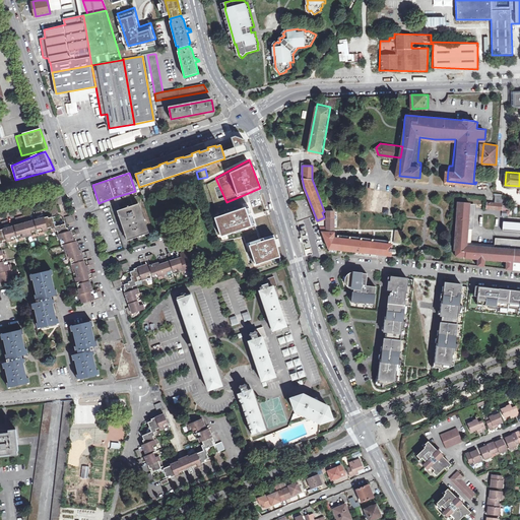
[(129,193),(115,197),(120,210),(133,206),(130,198),(129,193)]
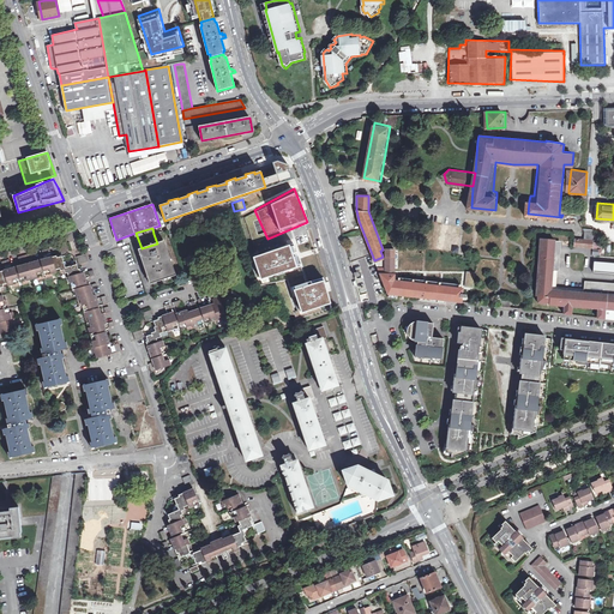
[(596,228),(587,228),(585,238),(595,239),(596,228)]
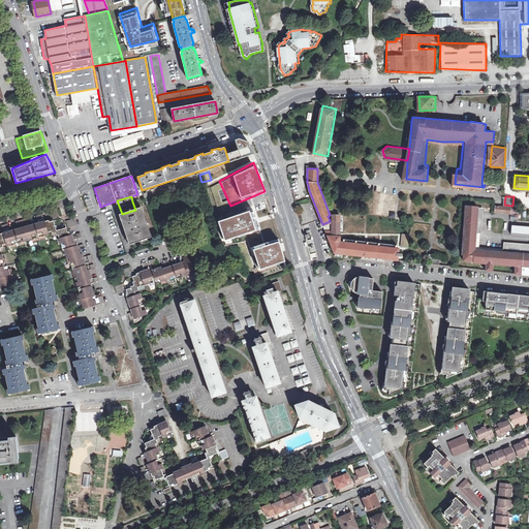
[(481,205),(467,205),(464,254),(465,254),(465,260),(475,261),(475,262),(488,263),(488,270),(496,271),(496,265),(518,266),(517,274),(528,275),(528,243),(505,241),(505,250),(478,248),(479,231),(484,232),(486,207),(481,207),(481,205)]
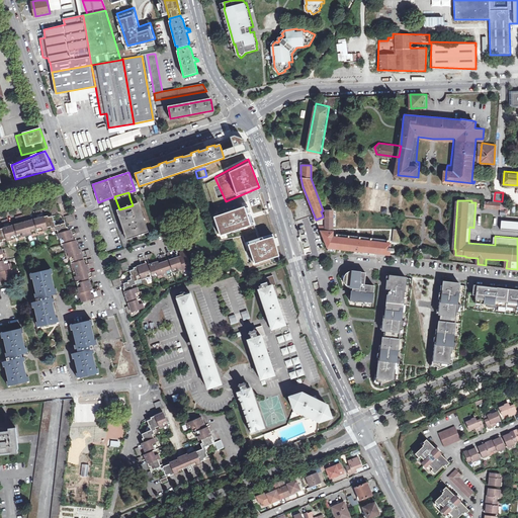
[(503,201),(502,201),(494,200),(487,200),(486,207),(503,208),(503,203),(503,201)]
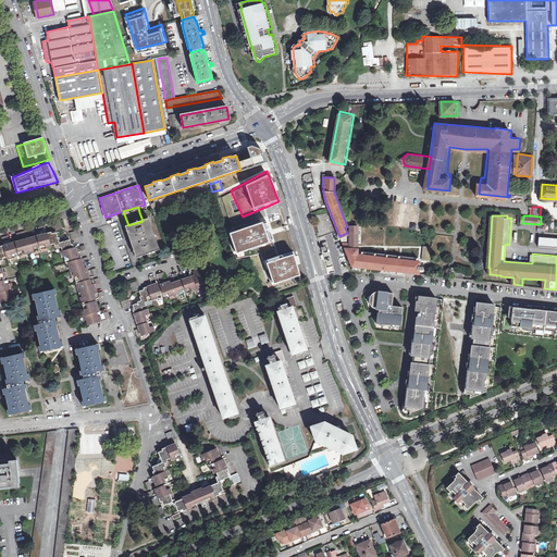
[(265,217),(225,231),(234,259),(275,245),(265,217)]
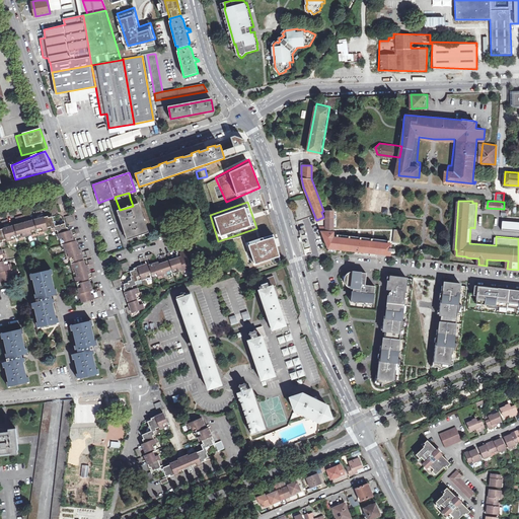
[(149,231),(139,203),(133,206),(120,210),(118,210),(126,232),(124,232),(127,239),(149,231)]
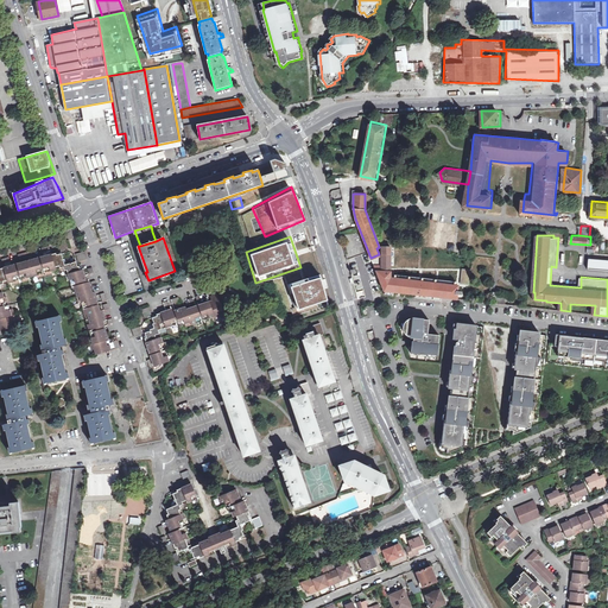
[(69,249),(67,241),(58,244),(61,252),(69,249)]
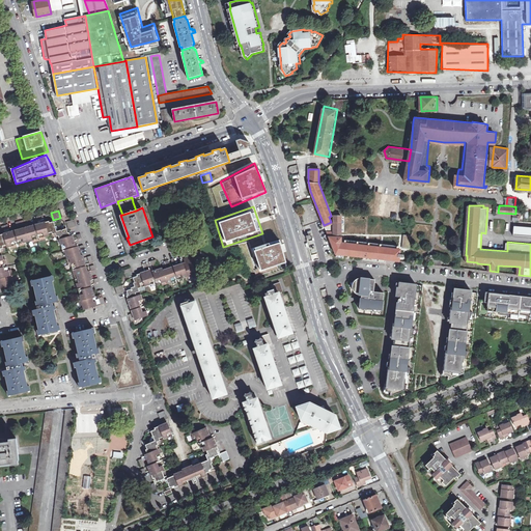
[(332,215),(332,231),(326,231),(332,249),(337,254),(339,254),(398,261),(399,257),(399,253),(400,248),(341,241),(341,234),(341,215),(332,215)]
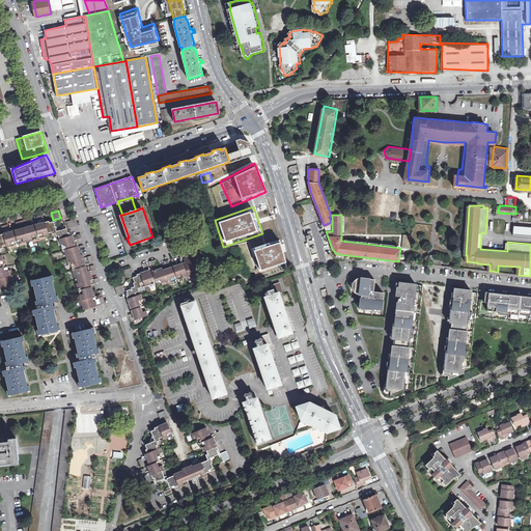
[(57,240),(71,236),(70,232),(67,233),(66,229),(61,230),(61,229),(57,230),(56,226),(55,226),(54,222),(50,223),(49,221),(45,223),(48,235),(52,234),(53,235),(55,238),(56,236),(57,240)]
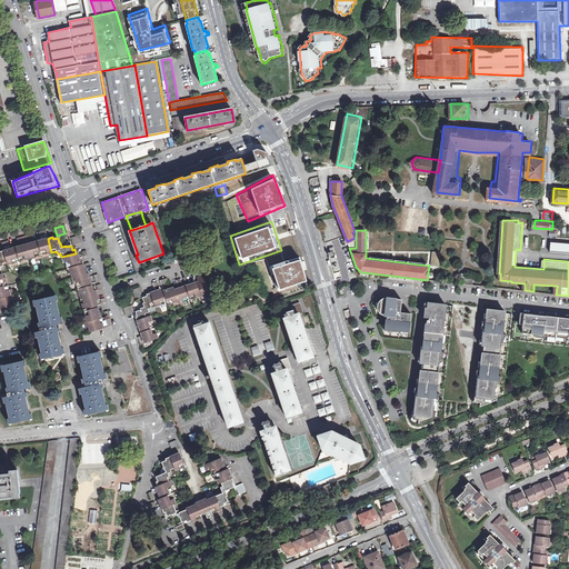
[(51,252),(48,239),(43,240),(43,242),(39,243),(42,258),(48,256),(48,253),(51,252)]
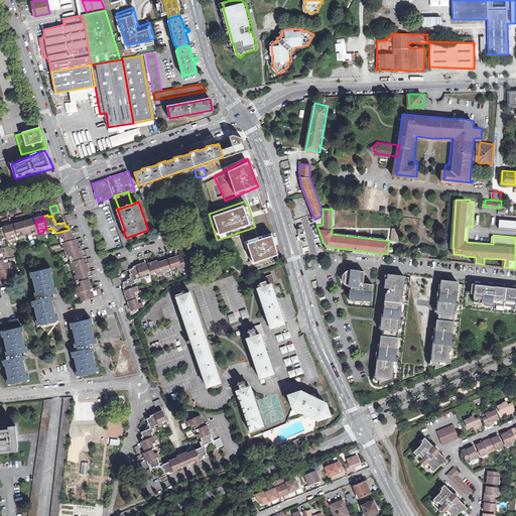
[(515,220),(498,218),(497,227),(515,228),(515,220)]
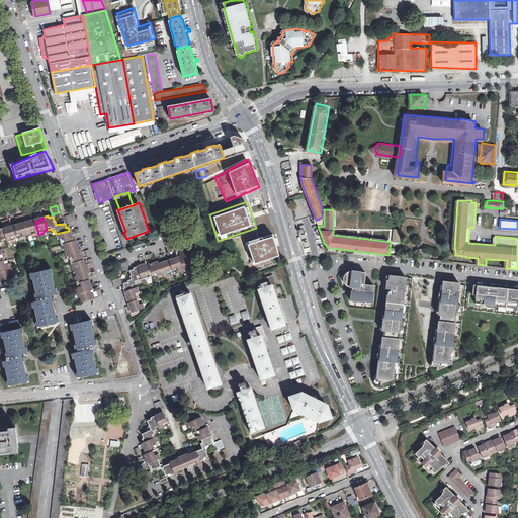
[(23,223),(26,236),(31,235),(32,237),(37,235),(33,223),(28,224),(28,222),(23,223)]
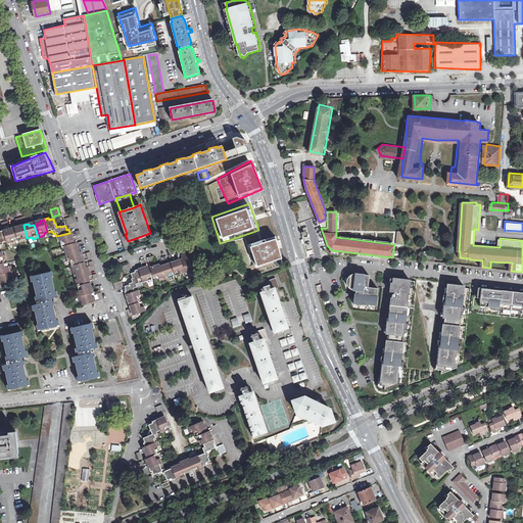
[(24,239),(27,238),(24,225),(19,226),(20,228),(15,230),(18,242),(24,241),(24,239)]
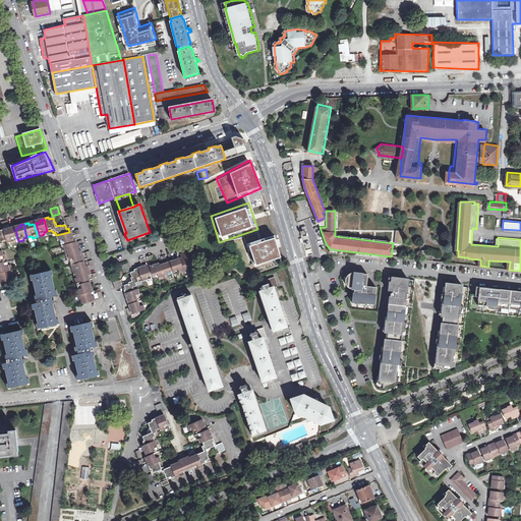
[(3,230),(6,242),(11,241),(12,243),(17,242),(13,229),(9,231),(8,228),(3,230)]
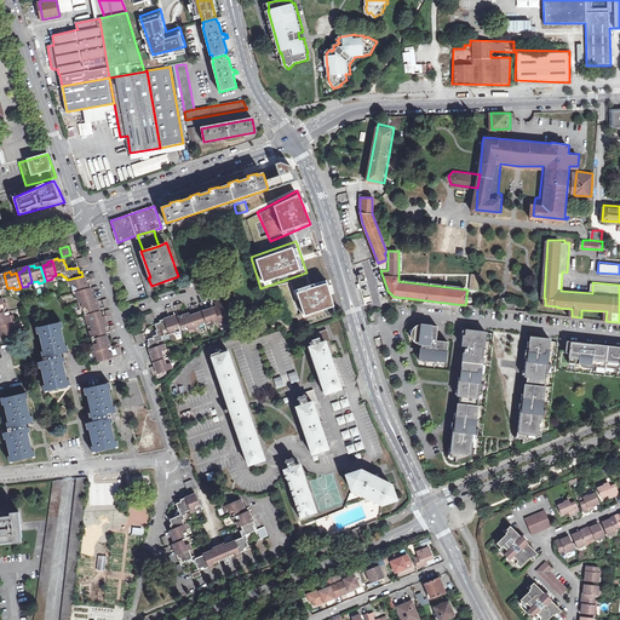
[(323,275),(283,287),(293,320),(333,306),(323,275)]
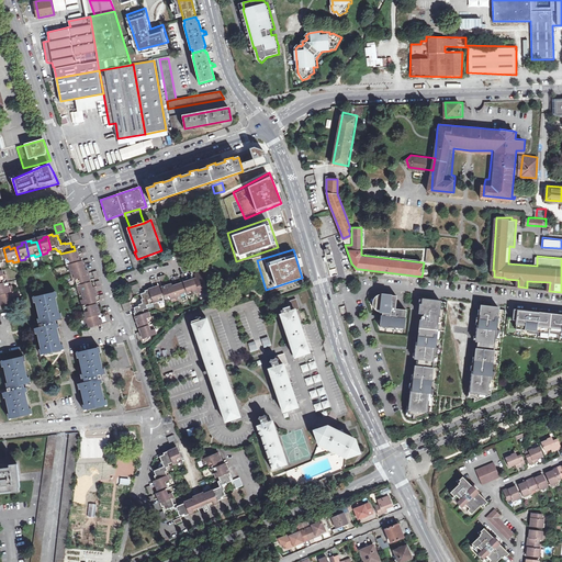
[(76,256),(75,250),(60,254),(63,260),(65,259),(66,263),(80,260),(78,255),(76,256)]
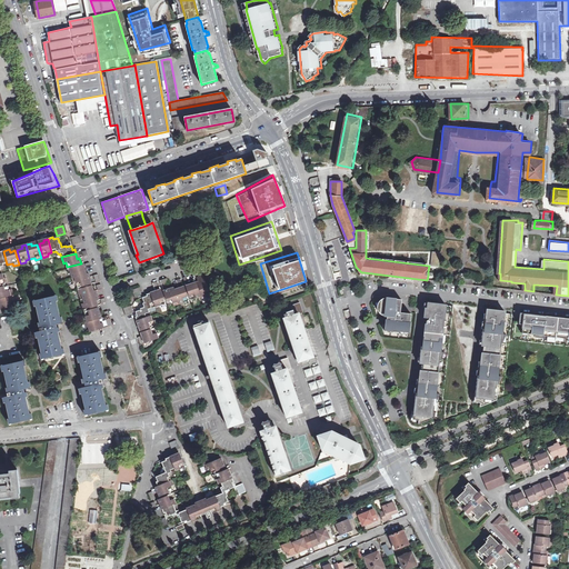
[(72,278),(87,275),(85,269),(82,270),(81,265),(67,269),(69,275),(71,273),(72,278)]
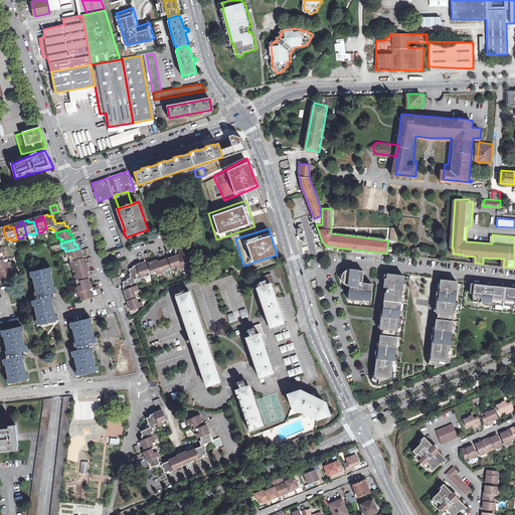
[(82,254),(81,252),(79,252),(78,248),(65,251),(66,256),(68,256),(70,261),(82,256),(82,254)]
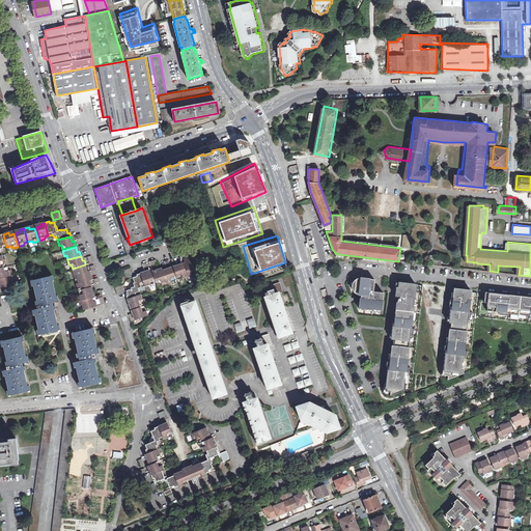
[(183,263),(187,277),(192,275),(193,277),(197,276),(191,257),(184,259),(185,263),(183,263)]
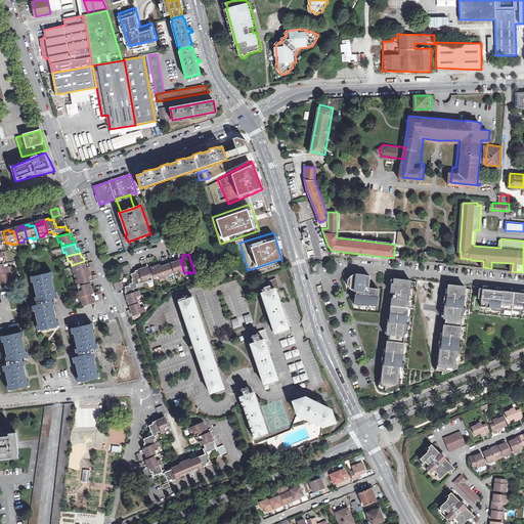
[(181,274),(184,273),(180,260),(176,262),(177,264),(174,265),(172,265),(176,278),(181,276),(181,274)]
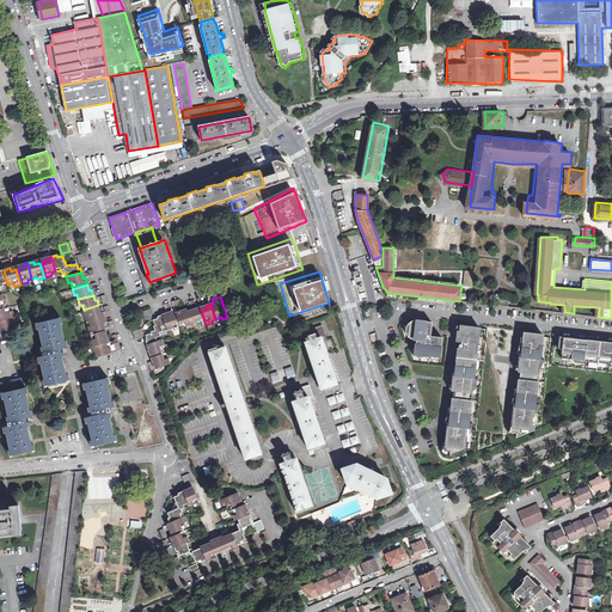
[(0,320),(14,317),(12,311),(10,312),(8,307),(0,308),(0,320)]
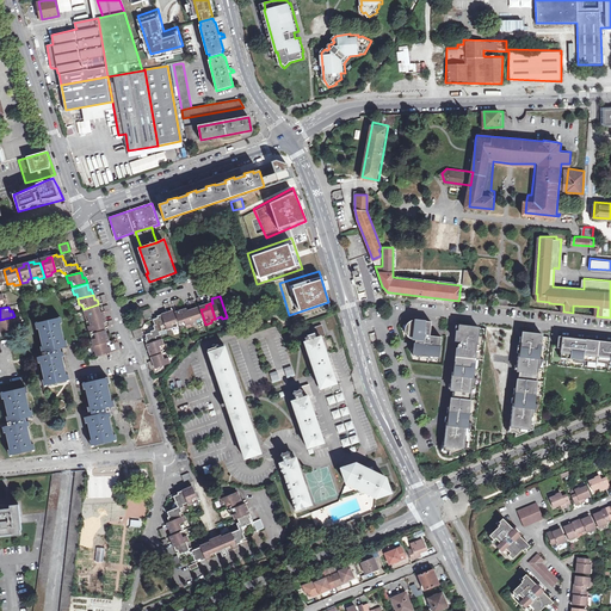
[(84,312),(87,321),(103,316),(102,313),(100,313),(99,307),(84,312)]
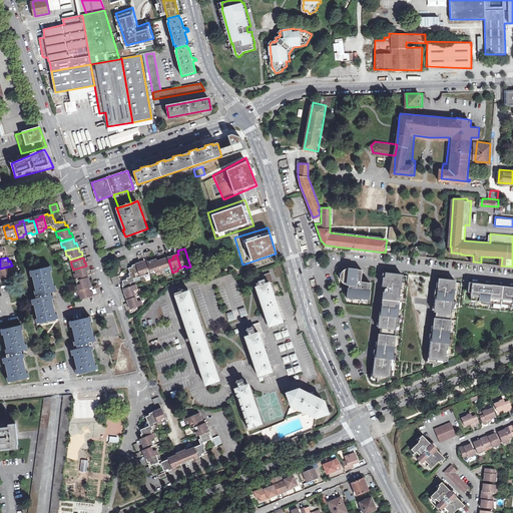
[(125,260),(119,262),(122,269),(128,267),(125,260)]
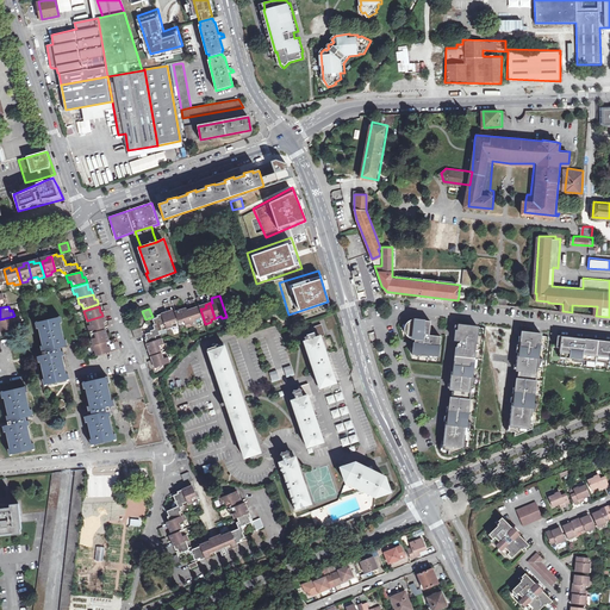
[(193,312),(192,310),(187,311),(181,313),(181,310),(175,312),(180,327),(185,325),(186,328),(197,324),(198,327),(204,324),(198,310),(193,312)]
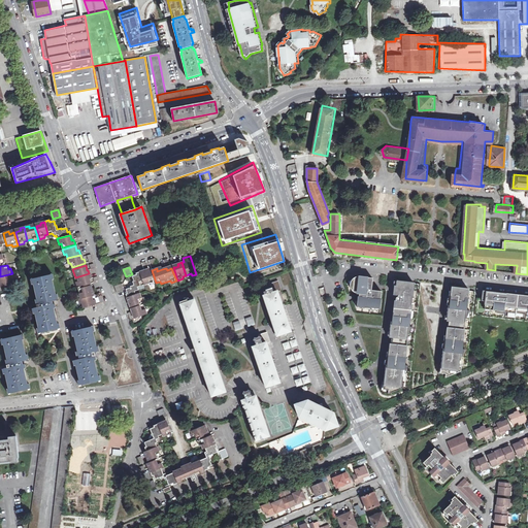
[(144,270),(139,272),(144,285),(149,284),(150,286),(155,284),(150,271),(145,272),(144,270)]
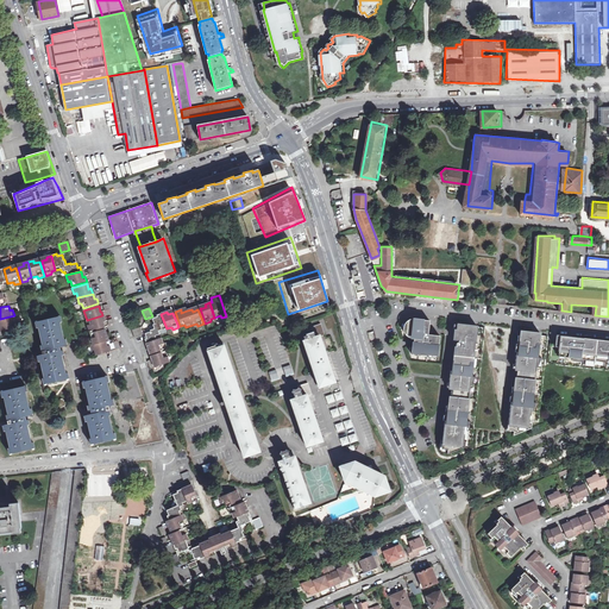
[(145,339),(146,344),(162,339),(158,331),(167,328),(161,314),(157,315),(157,316),(152,319),(155,324),(154,325),(155,328),(150,331),(151,332),(145,333),(146,339),(145,339)]
